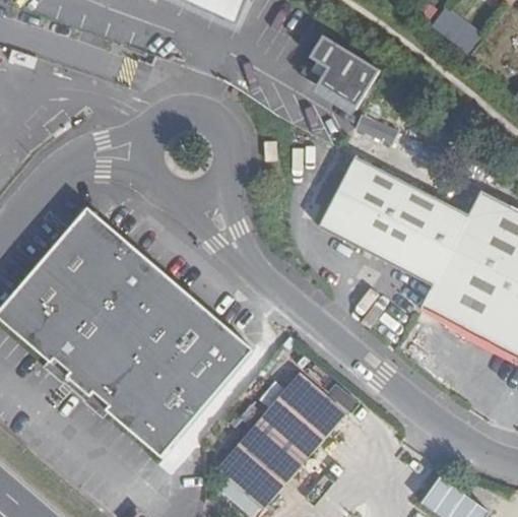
[(178,0),(237,25),(248,0),(178,0)]
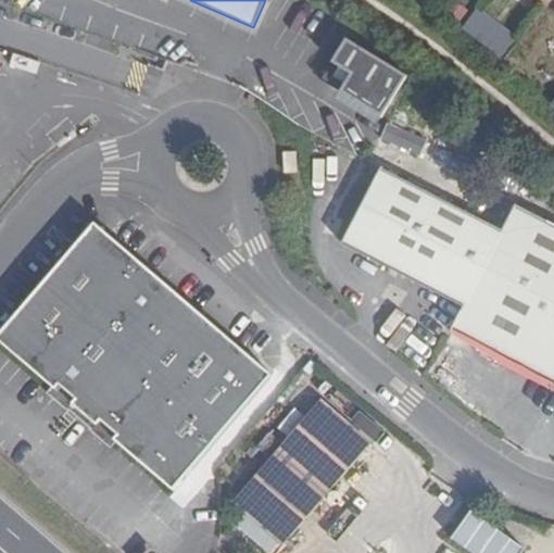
[(479,3),(464,24),(504,52),(519,30),(479,3)]
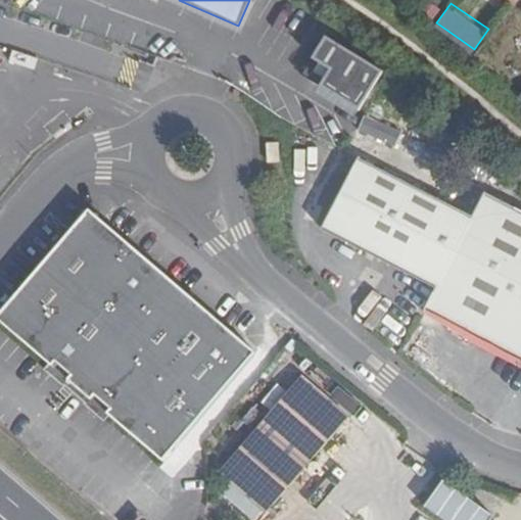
[(380,68),(331,39),(312,71),(322,77),(318,84),(357,107),(380,68)]
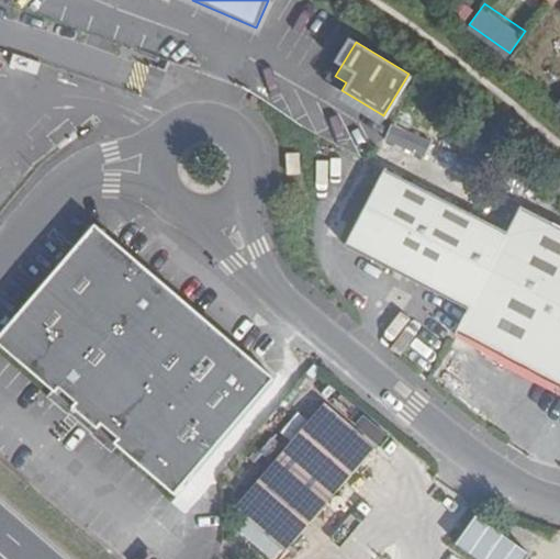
[(394,121),(388,137),(422,149),(427,133),(394,121)]
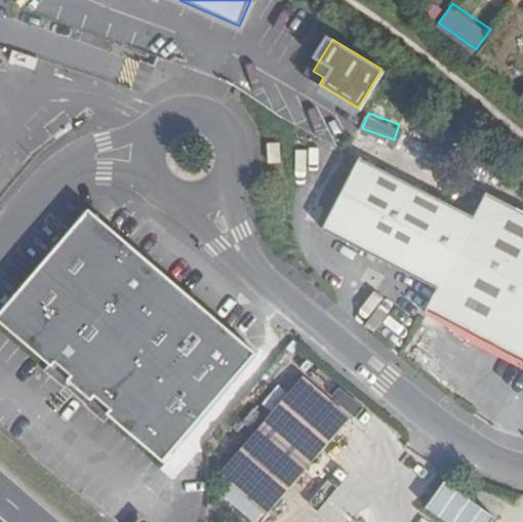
[(436,286),(424,311),(522,361),(522,209),(485,191),(473,214),(357,156),(321,228),(436,286)]
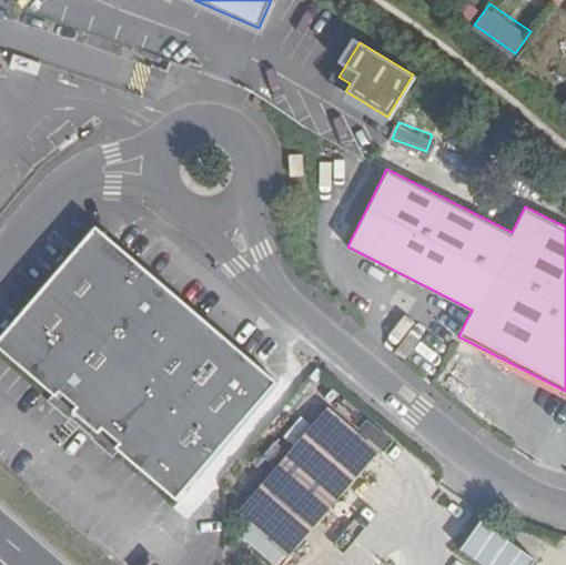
[(0,347),(175,500),(276,381),(94,225),(0,334),(0,347)]
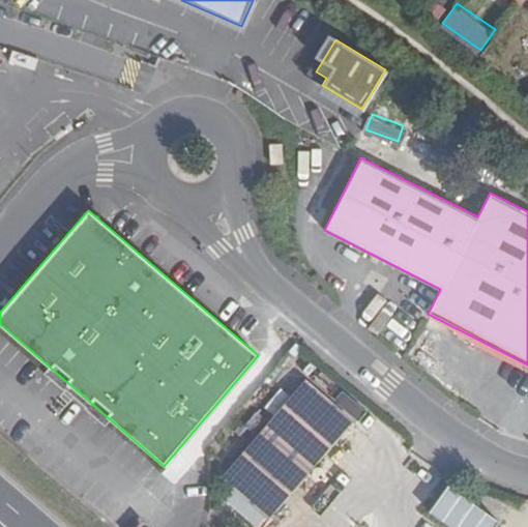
[(280,526),(268,518),(351,420),(302,379),(221,476),(240,494),(230,506),(255,526),(280,526)]
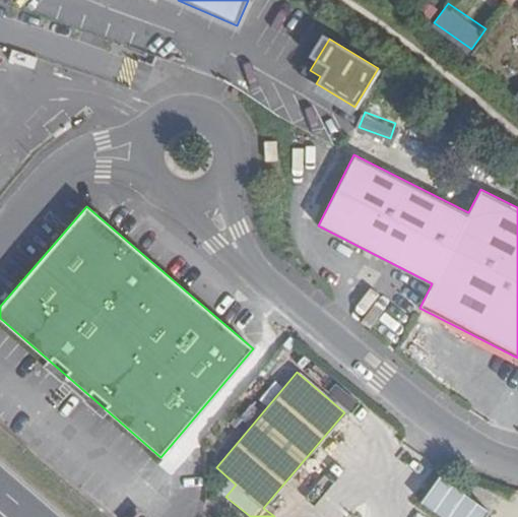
[(414,497),(443,516),(477,516),(486,506),(433,470),(414,497)]
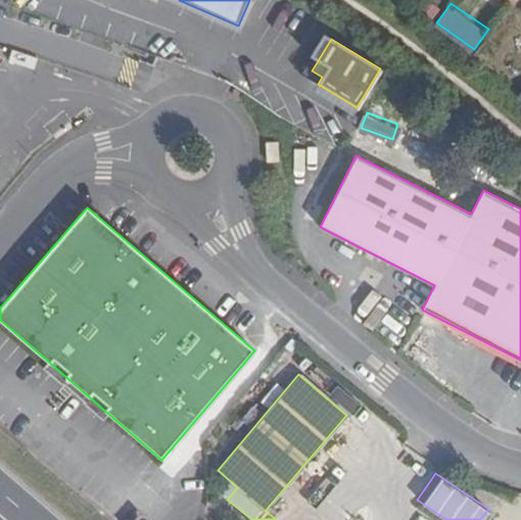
All buildings are outlined.
